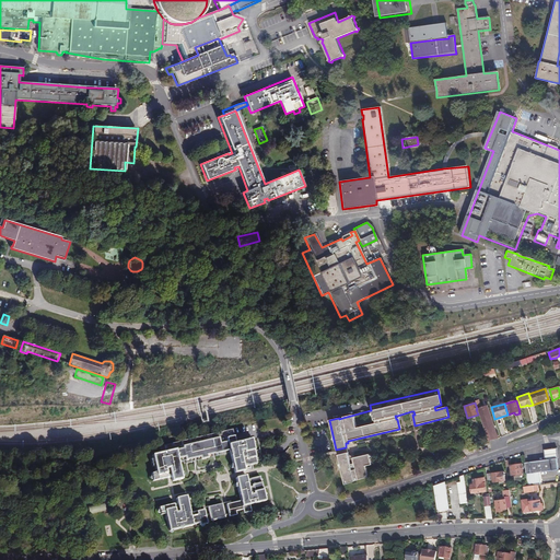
[(478,408),(488,441),(497,439),(486,406),(478,408)]
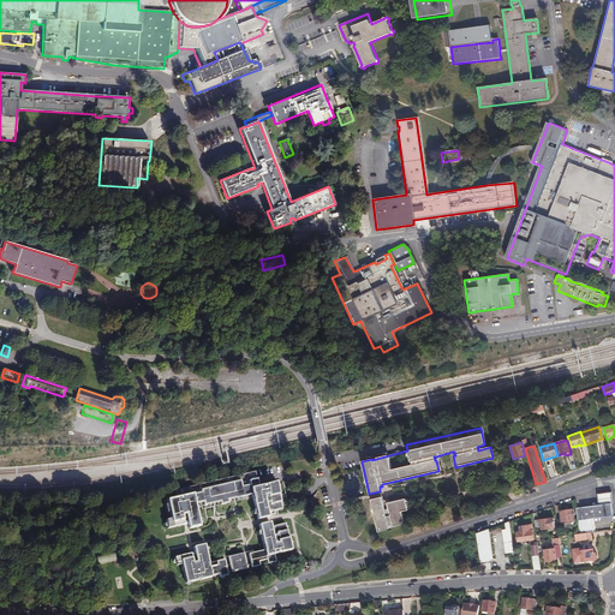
[(187,530),(199,527),(195,508),(193,505),(202,503),(202,507),(207,506),(210,505),(209,497),(213,496),(214,503),(219,503),(219,506),(227,505),(226,501),(231,500),(228,493),(232,491),(234,500),(238,499),(250,496),(256,520),(267,518),(266,513),(269,513),(287,509),(285,500),(278,501),(276,496),(275,487),(260,490),(260,488),(257,488),(254,473),(174,490),(177,499),(166,501),(169,519),(165,520),(166,529),(183,525),(186,524),(187,530)]
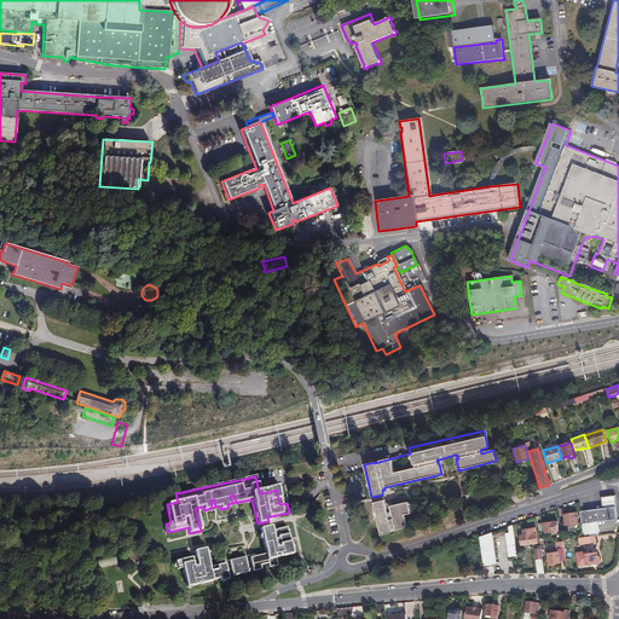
[(601,498),(602,508),(614,507),(615,507),(614,497),(601,498)]
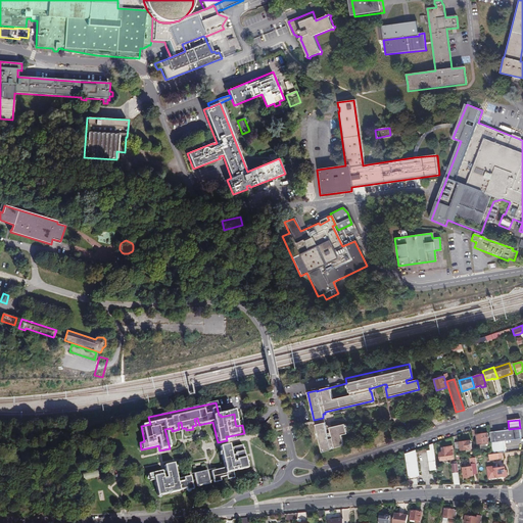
[(343,445),(340,435),(346,434),(343,424),(328,428),(328,426),(326,426),(325,426),(324,423),(315,425),(322,453),(331,449),(330,449),(343,445)]
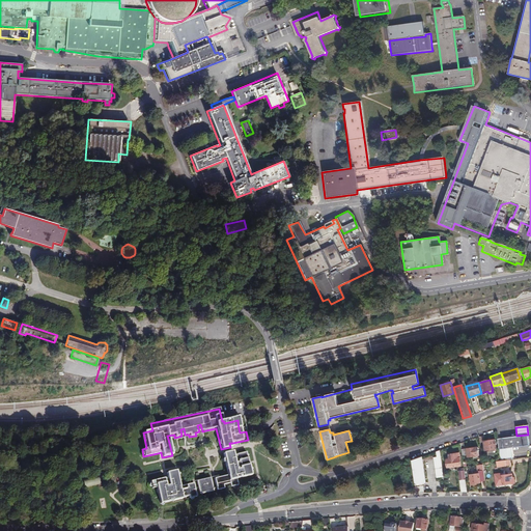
[(516,436),(497,439),(500,460),(508,459),(511,459),(510,448),(528,445),(527,435),(516,436)]
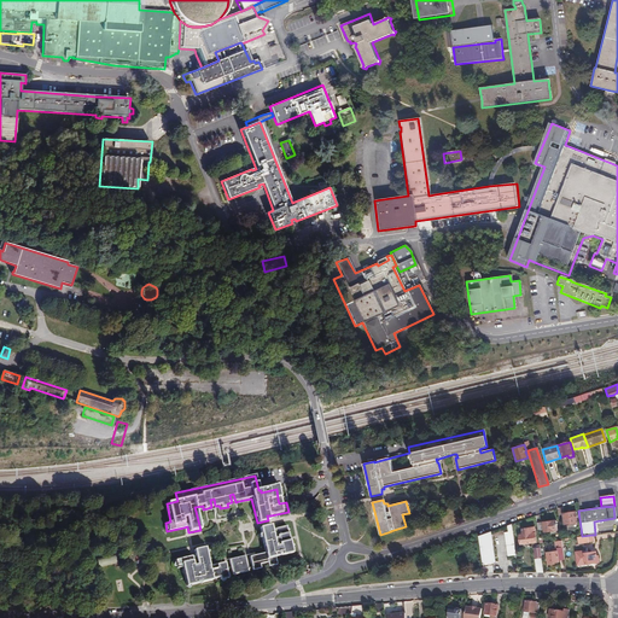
[(561,513),(564,524),(576,523),(575,512),(561,513)]
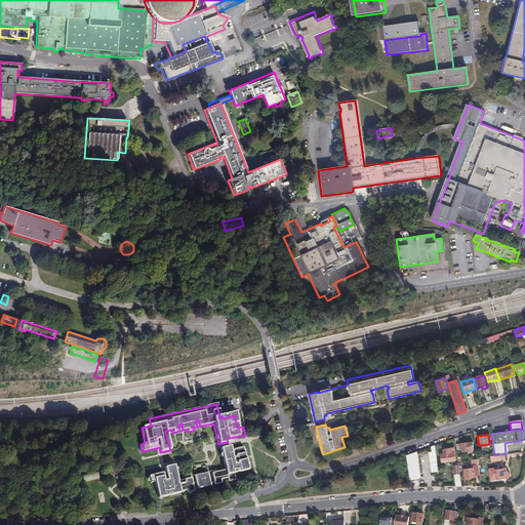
[(461,452),(473,450),(471,441),(460,443),(461,452)]
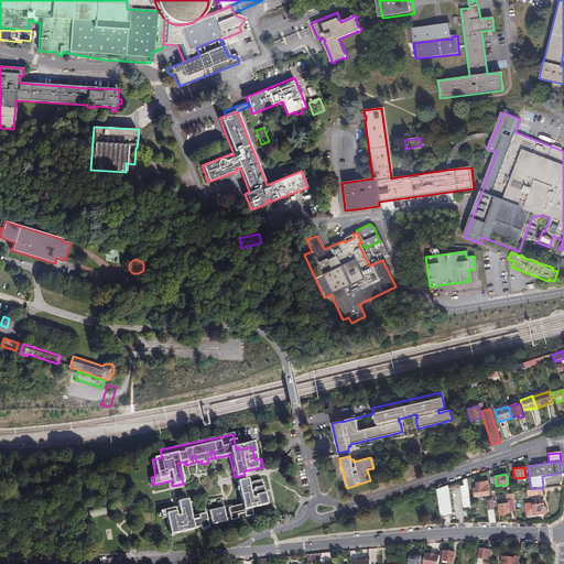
[(247,484),(246,479),(236,481),(241,505),(227,508),(229,520),(237,519),(236,514),(243,513),(243,517),(251,516),(250,509),(266,505),(260,480),(250,483),(250,484),(247,484)]
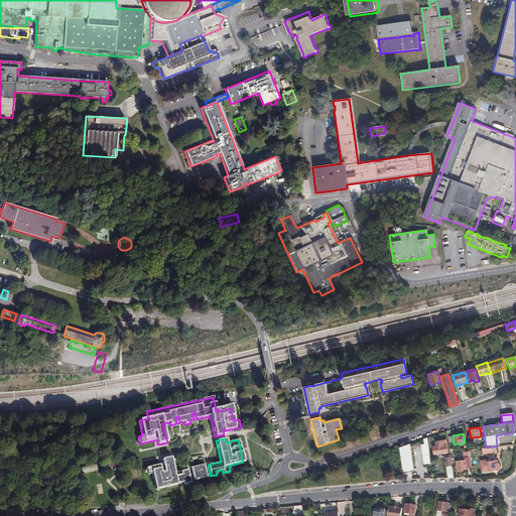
[(429,464),(426,438),(423,439),(423,444),(420,444),(422,465),(429,464)]
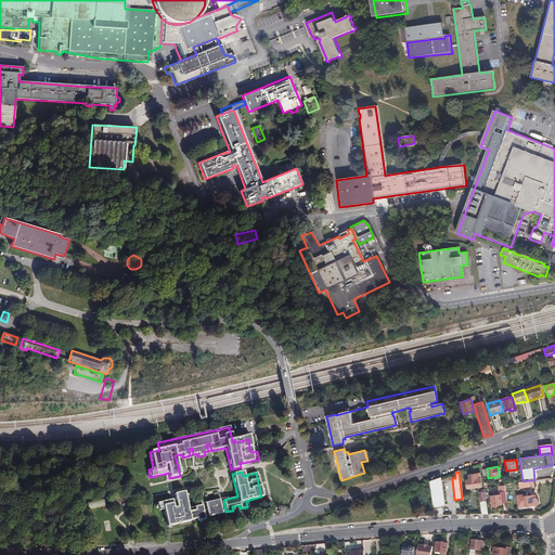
[(466,480),(467,489),(480,487),(479,474),(467,475),(468,478),(468,480),(466,480)]
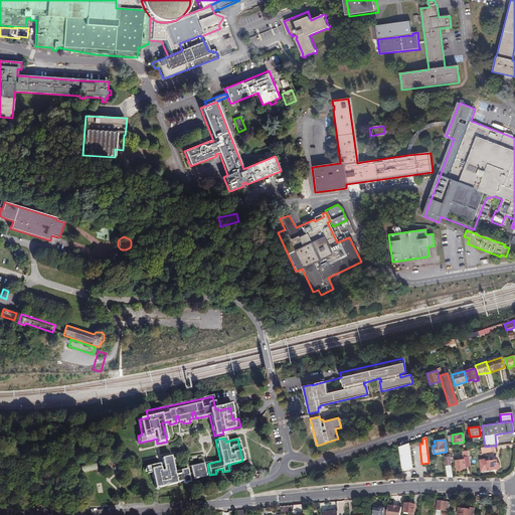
[(398,447),(402,478),(409,478),(408,471),(410,470),(409,468),(411,468),(408,444),(398,447)]
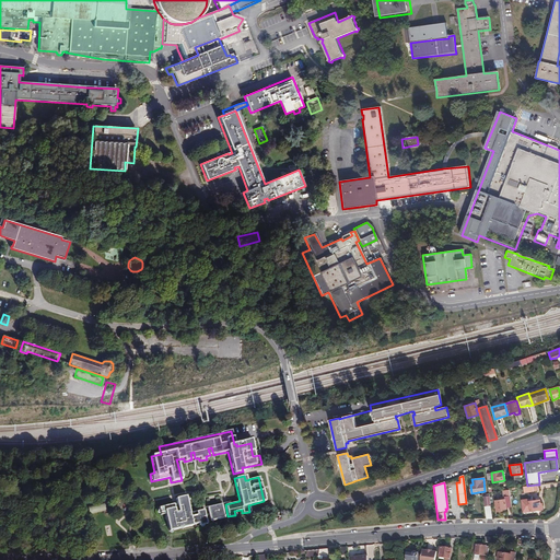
[(503,500),(494,501),(496,512),(502,511),(502,510),(502,509),(506,508),(511,508),(509,490),(502,491),(503,500)]
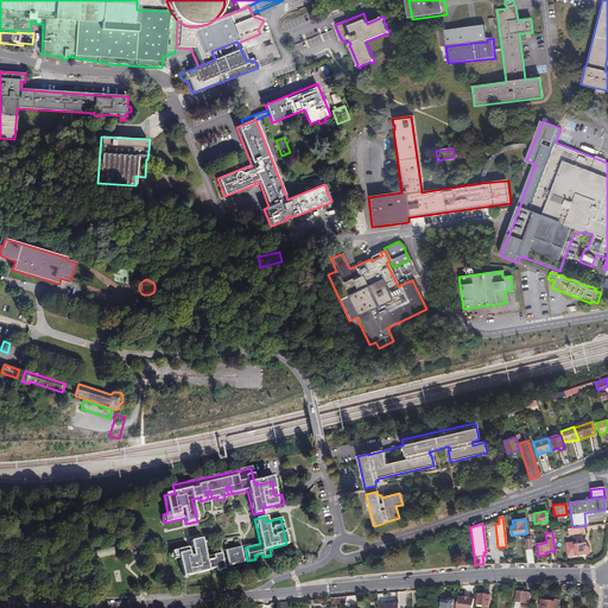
[(206,561),(204,557),(201,539),(190,542),(191,548),(188,549),(188,548),(171,551),(172,559),(178,558),(183,577),(208,571),(208,570),(215,569),(216,570),(223,569),(220,553),(213,556),(213,558),(206,561)]
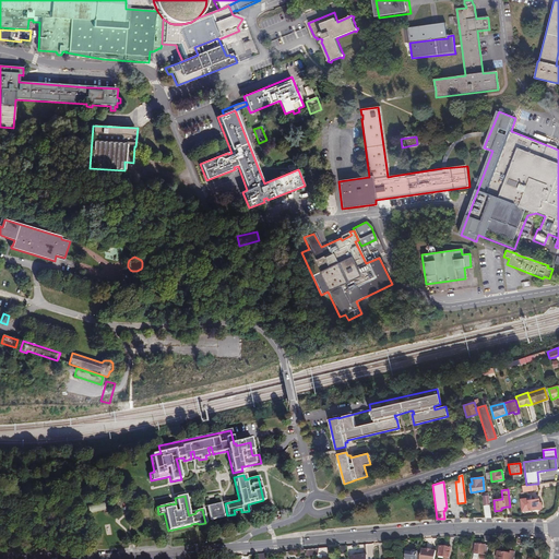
[(99,499),(99,501),(86,504),(88,513),(102,511),(103,513),(108,512),(107,507),(104,508),(103,503),(106,503),(105,498),(99,499)]
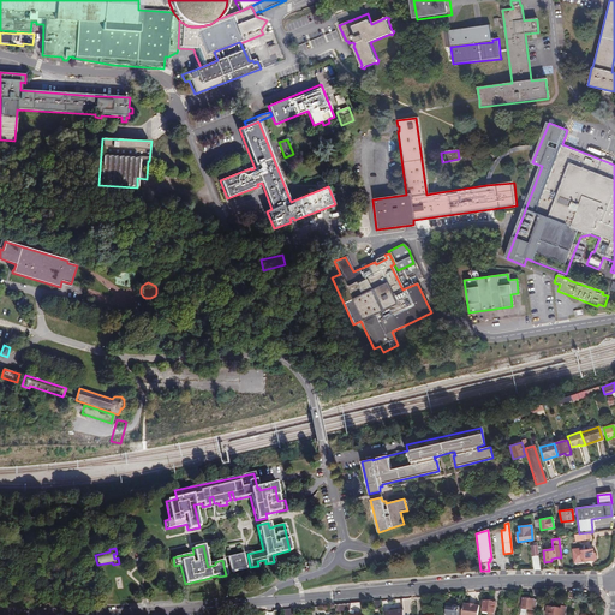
[(581,551),(583,562),(596,561),(595,554),(593,554),(592,550),(581,551)]
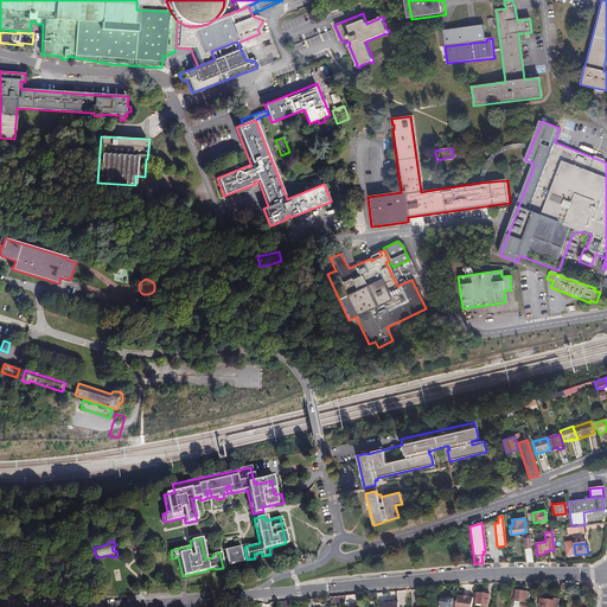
[(240,547),(224,550),(228,566),(243,562),(240,547)]
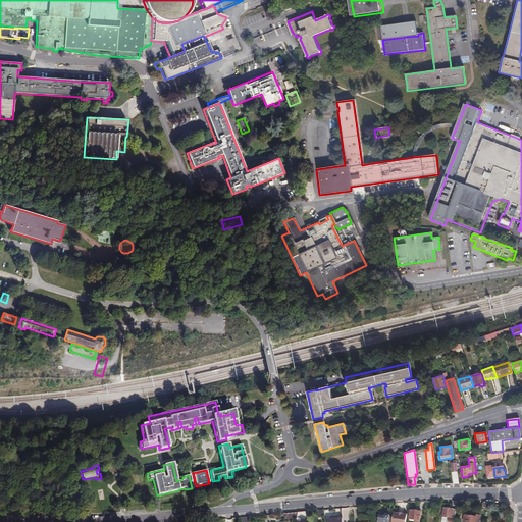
[(456,502),(452,501),(451,510),(442,509),(441,521),(445,521),(446,518),(451,519),(452,510),(455,511),(456,508),(456,502)]
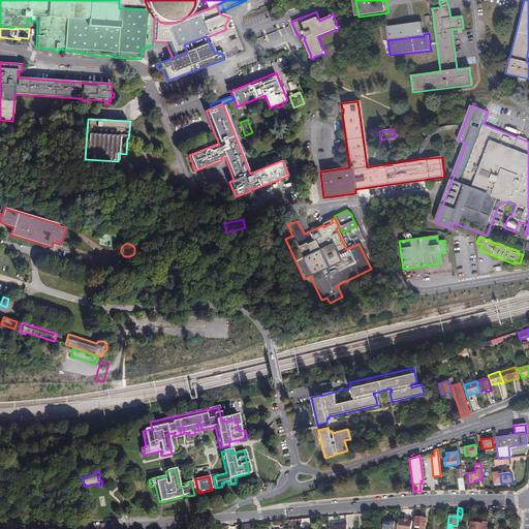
[(419,528),(424,528),(425,519),(414,518),(413,526),(418,527),(418,528),(419,528)]
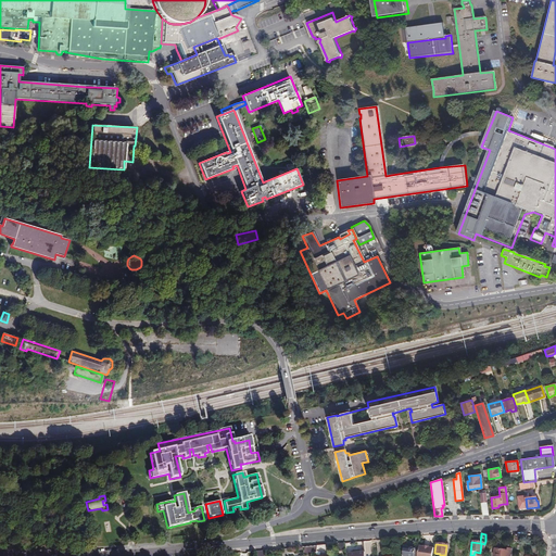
[(316,546),(302,547),(303,555),(315,555),(315,554),(316,546)]
